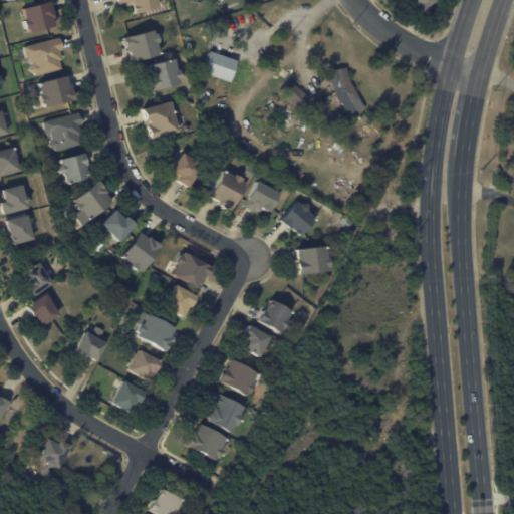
[(49,0),(50,3),(53,17),(51,17),(53,25),(28,32),(27,28),(25,29),(23,20),(25,19),(22,7),(49,0)]
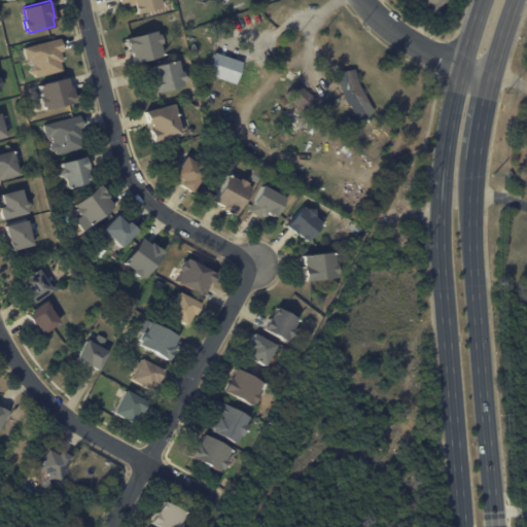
[(164,0),(166,8),(141,14),(141,12),(138,13),(136,6),(131,7),(130,4),(125,5),(123,0),(164,0)]
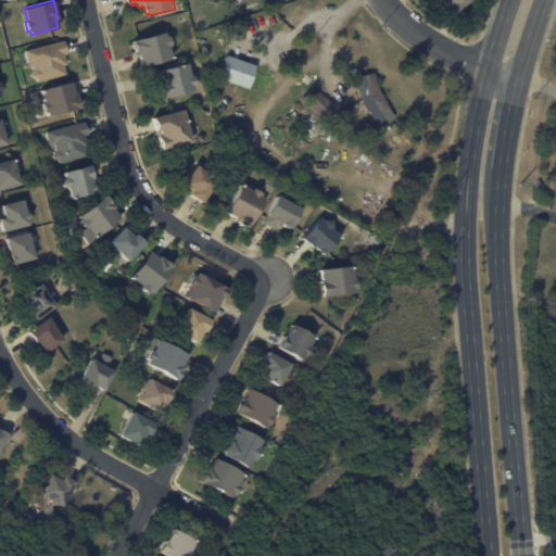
[(458,14),(453,10),(454,9),(441,0),(476,0),(472,4),(469,4),(462,16),(458,14)]
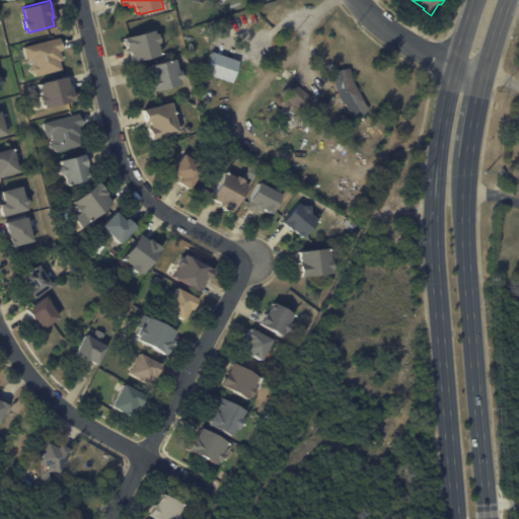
[(133,61),(130,51),(128,52),(124,38),(154,29),(155,33),(157,32),(160,43),(157,43),(160,54),(133,61)]
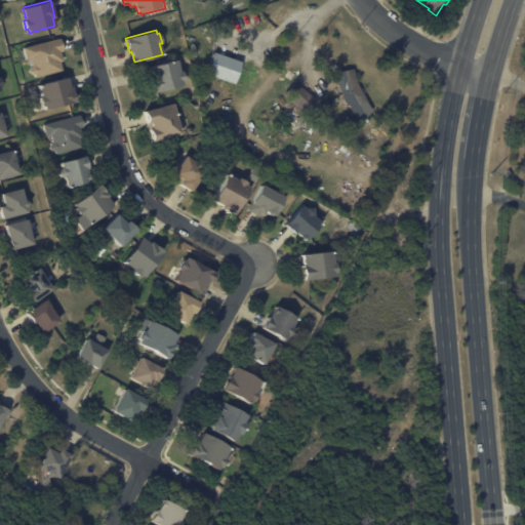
[(61,40),(64,51),(61,51),(64,62),(61,62),(63,71),(36,78),(36,75),(30,71),(33,66),(32,58),(27,59),(24,48),(61,38),(61,40)]
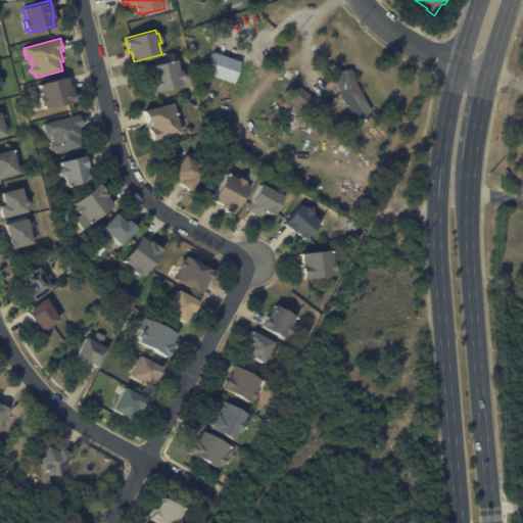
[(216,51),(241,60),(234,83),(206,73),(214,51),(216,51)]
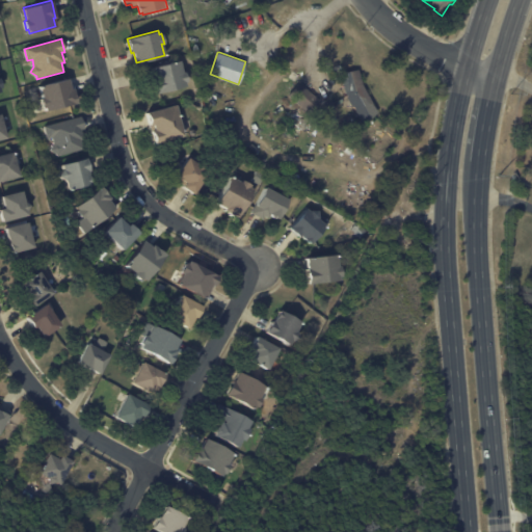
[(160,92),(154,68),(183,59),(186,72),(188,71),(191,80),(188,81),(189,85),(160,92)]
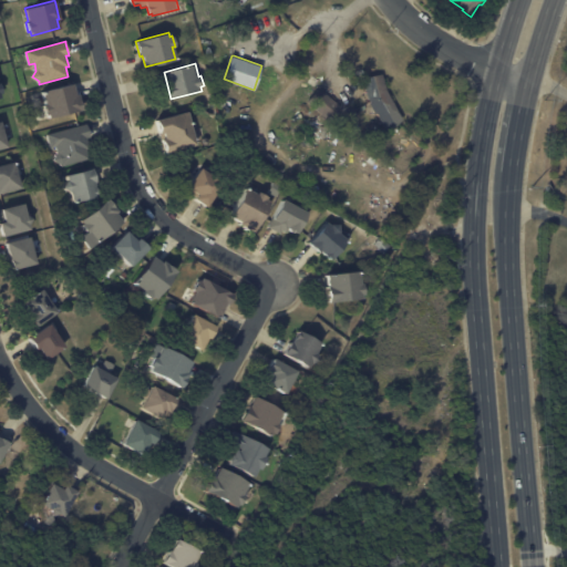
[(370,94),(366,82),(384,73),(405,120),(387,129),(370,94)]
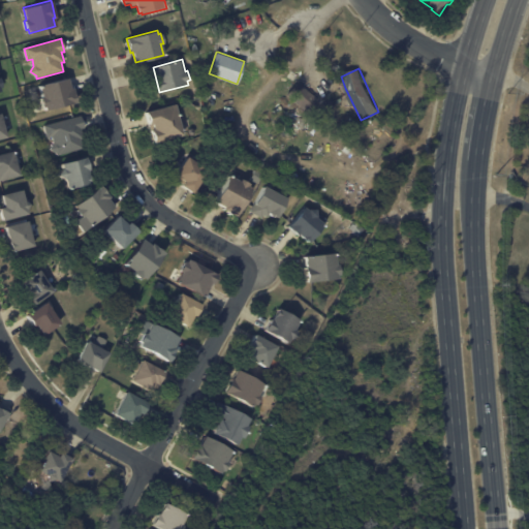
[(68,80),(70,88),(73,88),(76,102),(47,111),(45,106),(43,106),(40,96),(42,95),(39,86),(68,79),(68,80)]
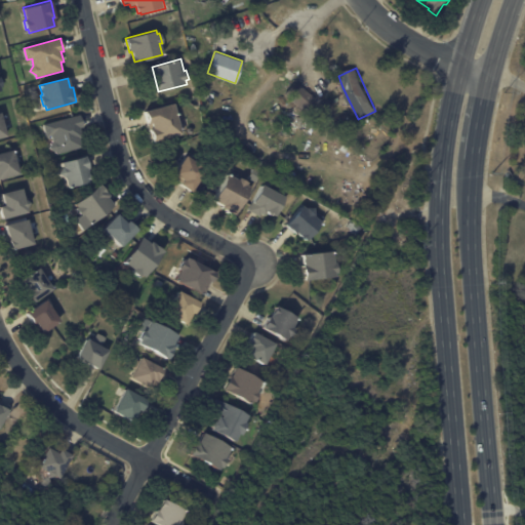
[(300,85),(317,98),(307,112),(286,95),(296,82),(300,85)]
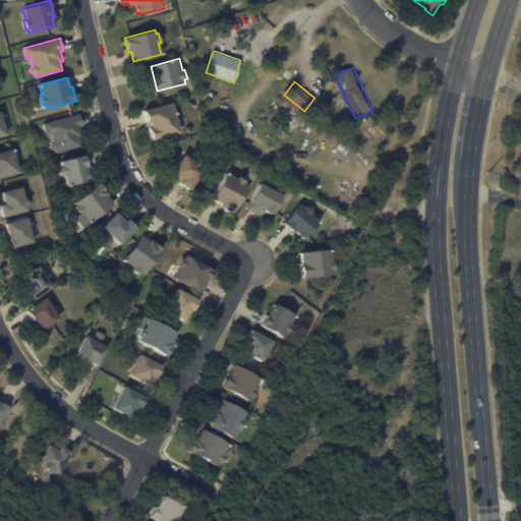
[(176,120),(179,132),(152,139),(149,127),(147,127),(146,122),(147,122),(143,109),(172,102),(176,120)]
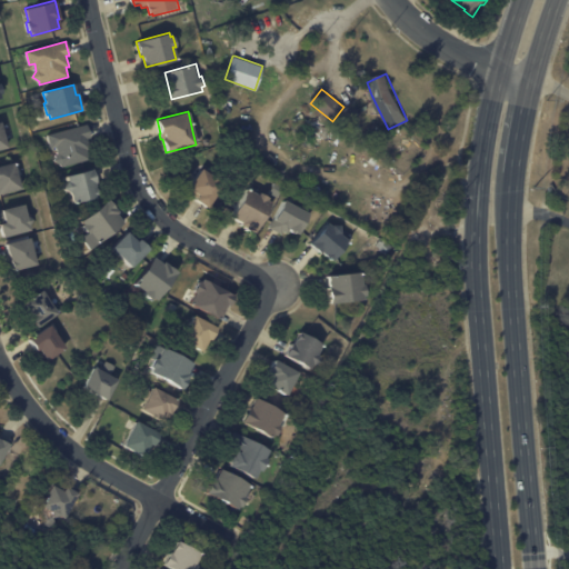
[(88,127),(90,138),(88,139),(90,149),(88,150),(90,160),(61,167),(60,165),(53,160),(58,155),(56,148),(51,149),(48,135),(87,125),(88,127)]
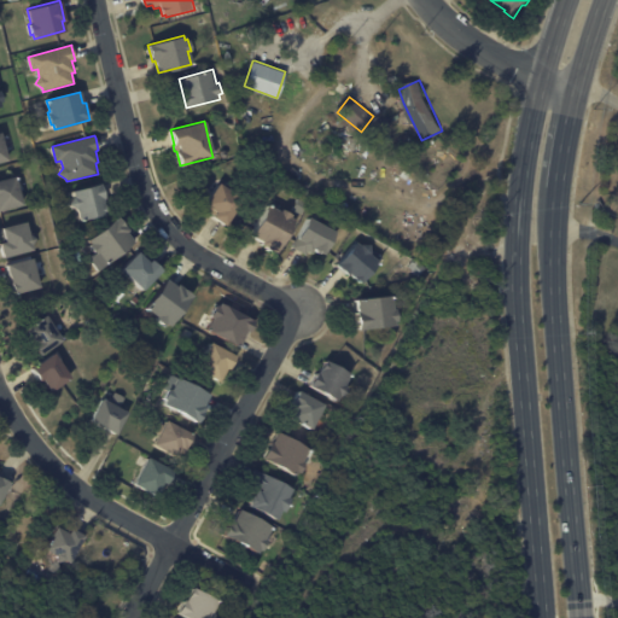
[(17,178),(23,205),(0,210),(0,180),(16,176),(17,178)]
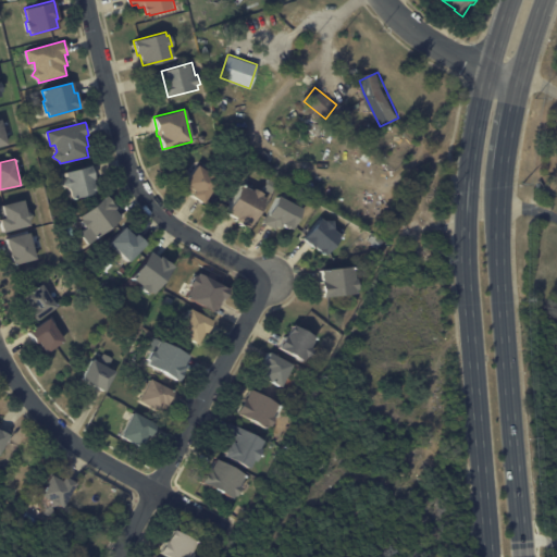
[(203,200),(184,185),(201,164),(210,172),(218,170),(219,177),(223,181),(207,202),(203,200)]
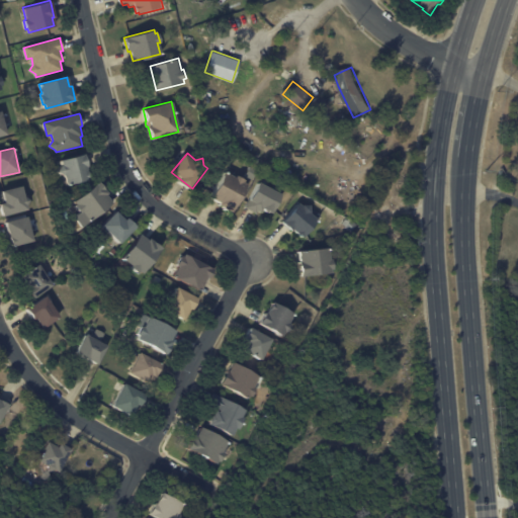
[(85,156),(87,167),(85,168),(89,180),(66,186),(64,175),(63,176),(57,172),(60,167),(61,166),(60,161),(84,155),(85,156)]
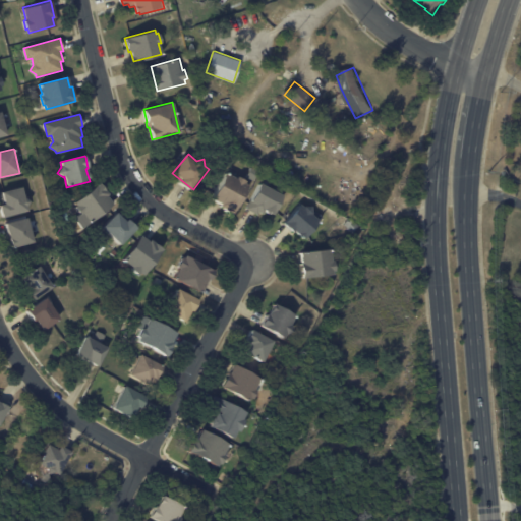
[(221,207),(220,207),(222,204),(212,198),(225,173),(236,179),(237,177),(245,181),(244,183),(247,185),(233,214),(221,207)]
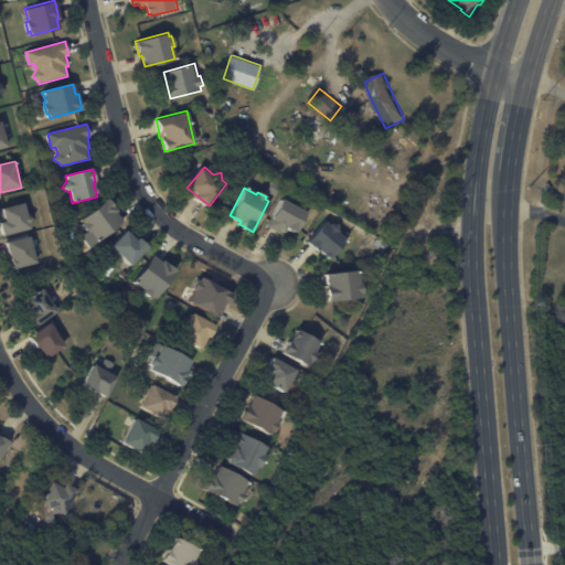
[(116,208),(118,211),(116,212),(124,221),(92,245),(83,234),(87,231),(82,223),(83,222),(81,220),(108,198),(116,208)]
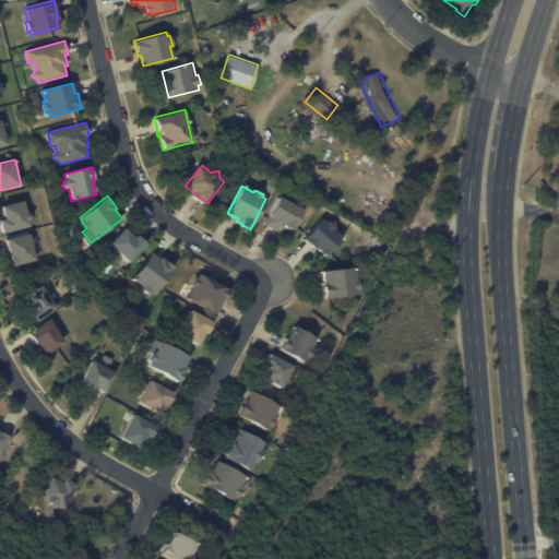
[(284,199),(305,210),(295,229),(285,224),(282,229),(277,227),(275,229),(265,224),(281,197),(284,199)]
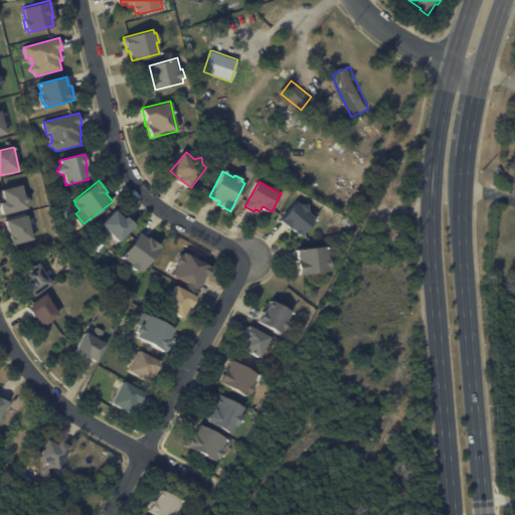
[(3,214),(0,202),(5,201),(4,200),(0,201),(0,190),(22,185),(24,196),(29,199),(26,204),(27,208),(3,214)]
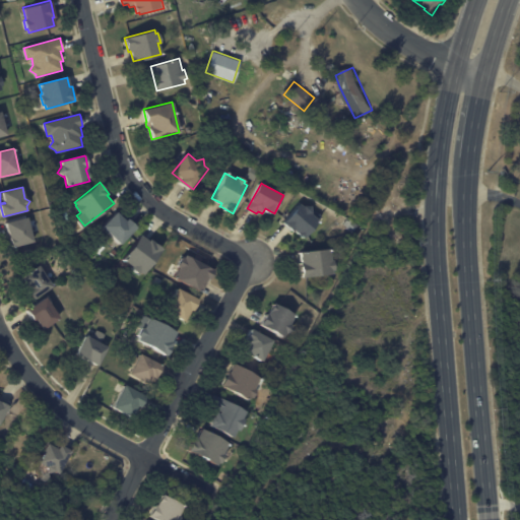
[(311,212),(311,213),(319,220),(304,239),(294,230),(293,231),(283,222),(300,204),(303,207),(304,206),(311,206),(311,212)]
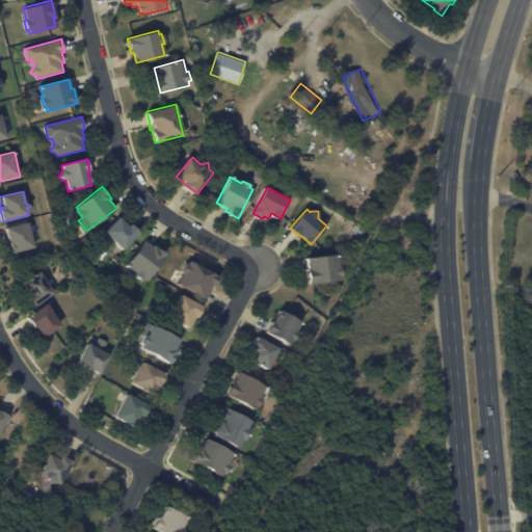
[(128,225),(129,227),(131,224),(140,234),(124,250),(105,233),(120,217),(128,225)]
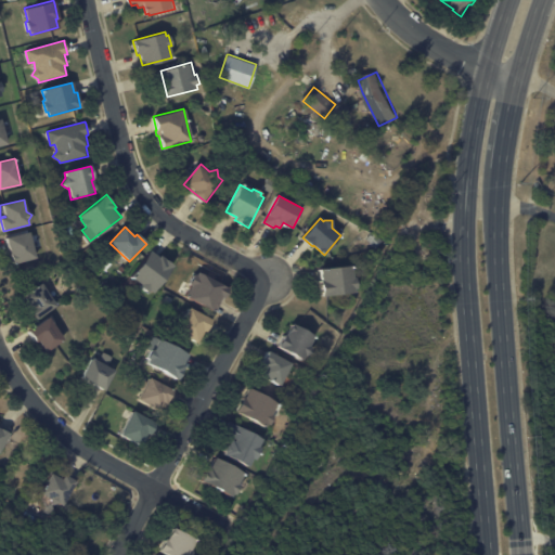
[(11,254),(8,237),(30,232),(37,258),(14,265),(11,254)]
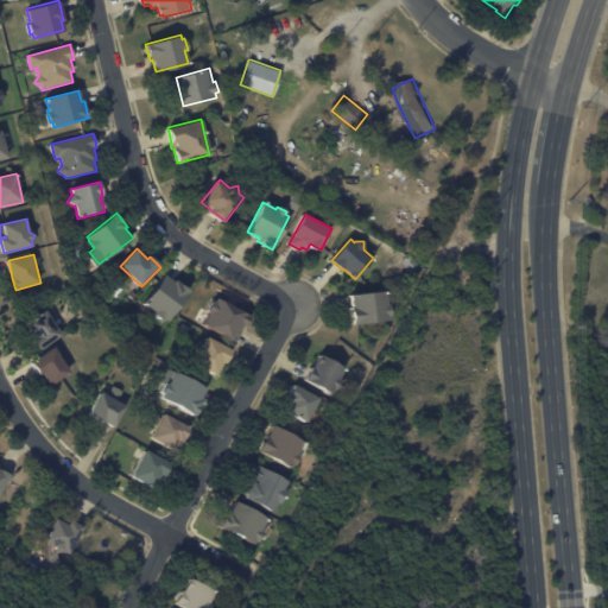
[(407,266),(415,258),(420,264),(413,271),(407,266)]
